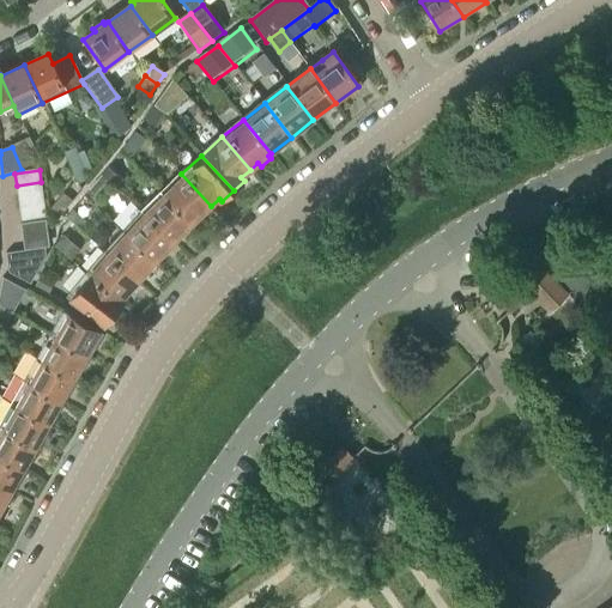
[(181,174),(162,194),(192,225),(193,223),(197,225),(205,217),(203,214),(211,206),(181,174)]
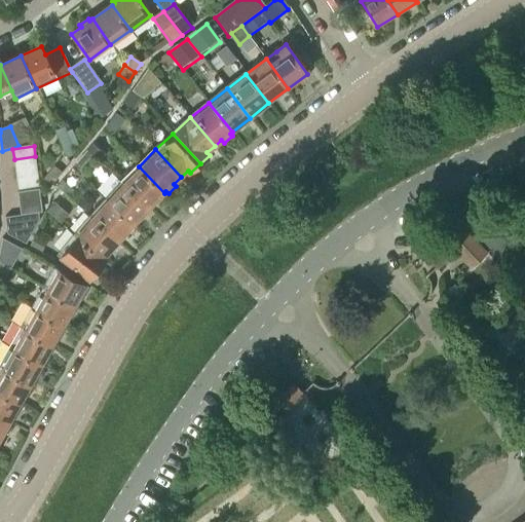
[(77,165),(85,172),(96,158),(87,152),(77,165)]
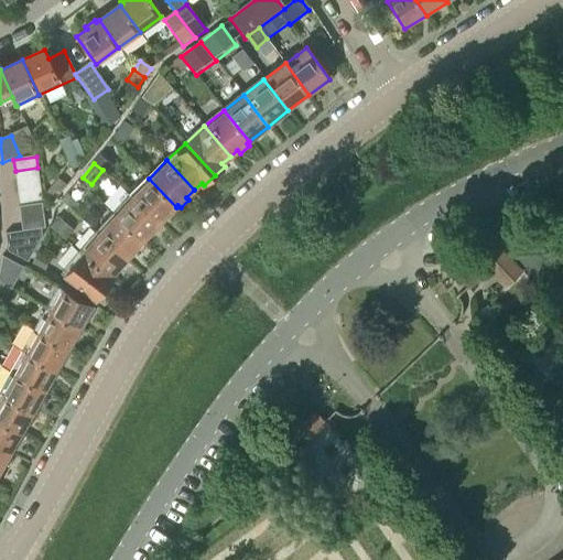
[(15,171),(17,184),(40,180),(38,168),(15,171)]
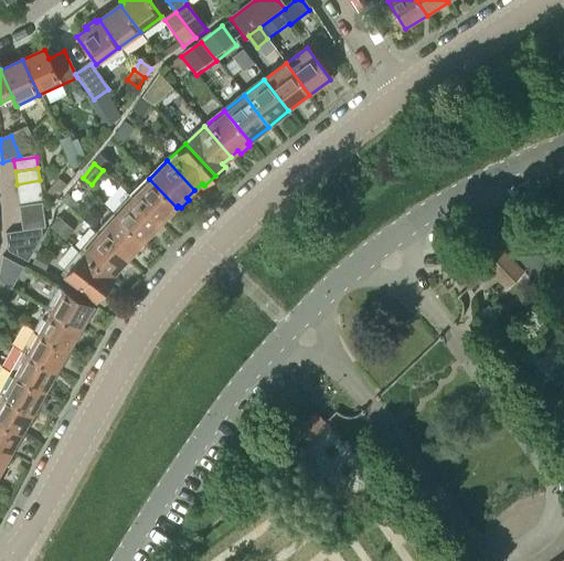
[(149,179),(130,197),(160,224),(177,208),(149,179)]
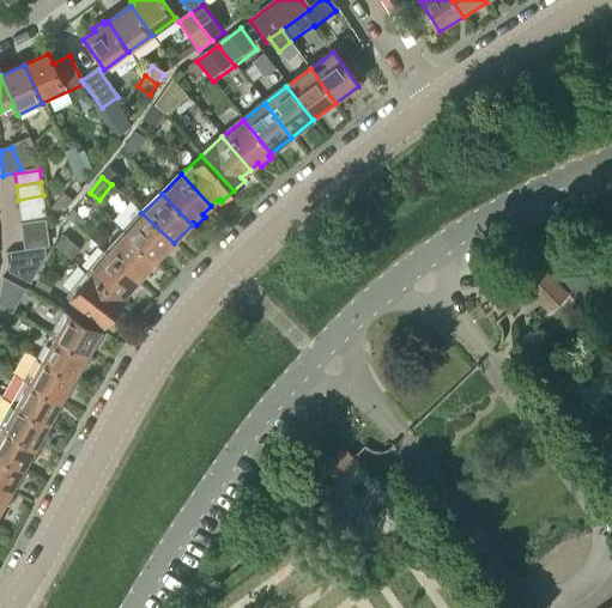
[(18,200),(20,212),(44,210),(43,195),(18,200)]
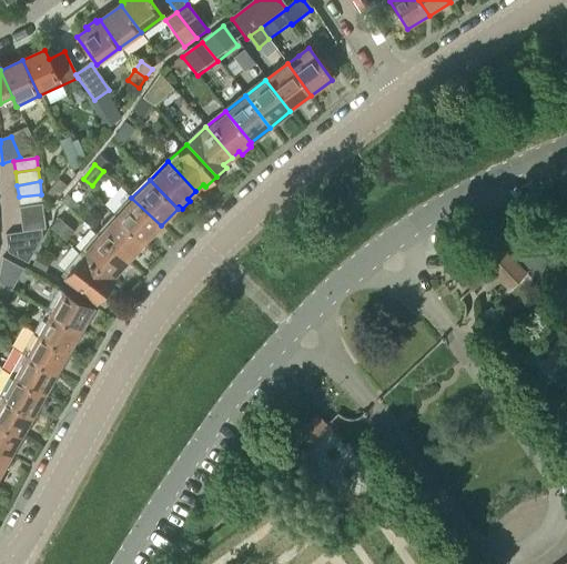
[(19,197),(20,209),(43,205),(41,194),(19,197)]
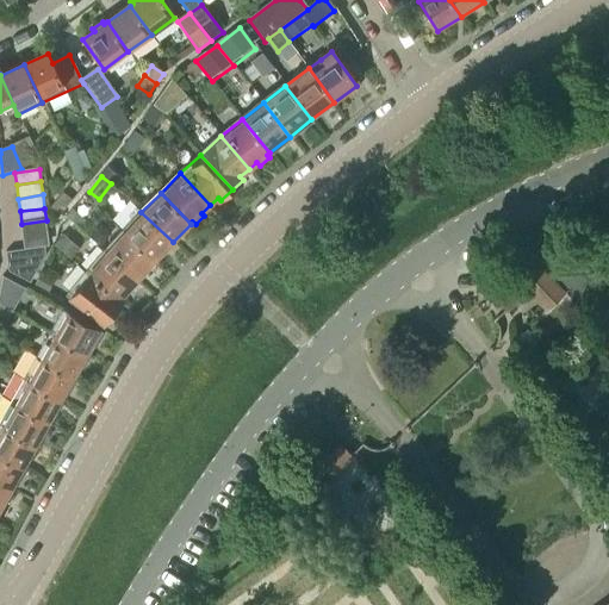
[(141,212),(123,232),(155,261),(173,242),(141,212)]
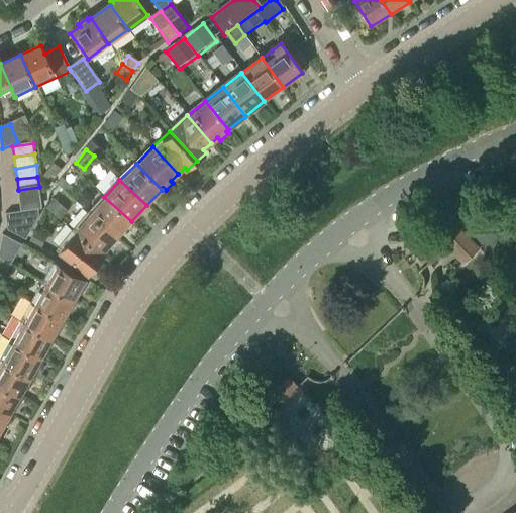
[(18,190),(19,201),(40,198),(39,187),(18,190)]
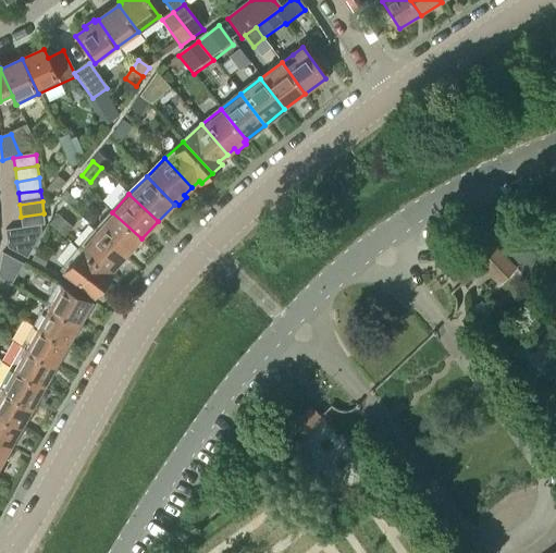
[(112,212),(96,231),(125,257),(141,238),(112,212)]
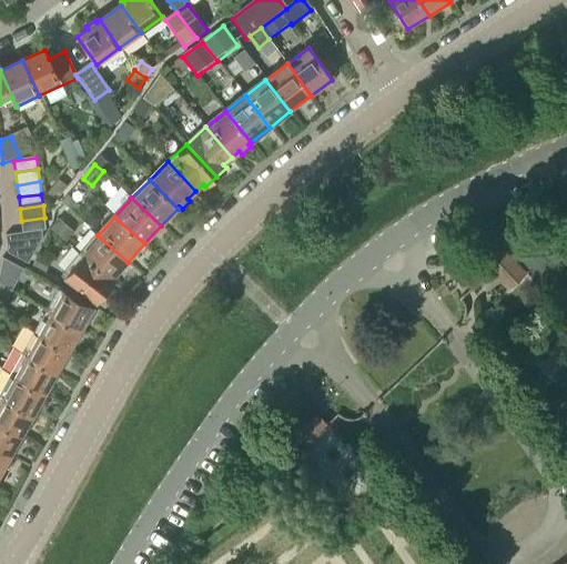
[(44,218),(21,221),(23,233),(47,230),(44,218)]
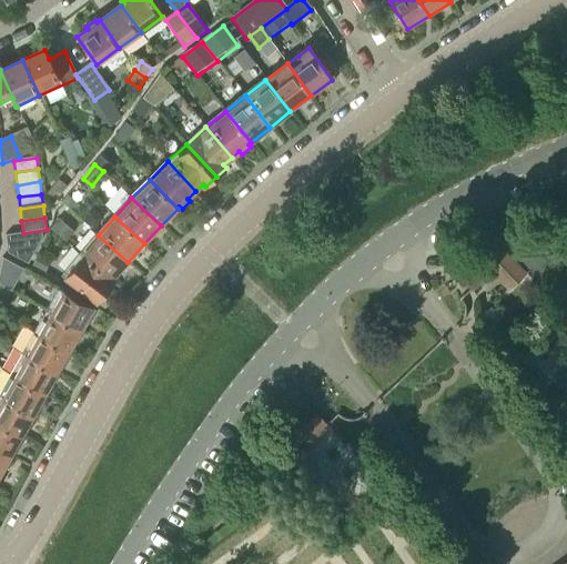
[(52,231),(68,244),(77,233),(61,221),(52,231)]
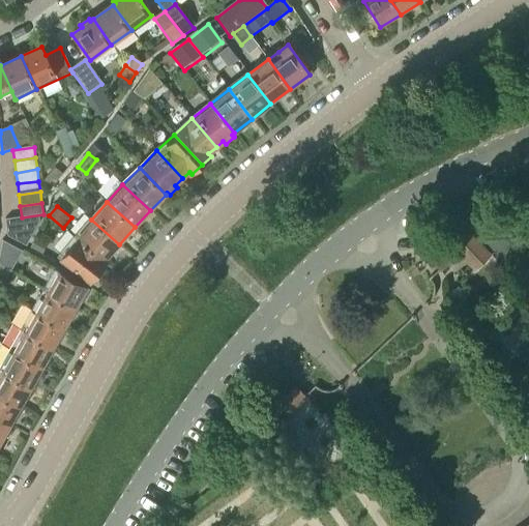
[(478,215),(477,217),(466,227),(501,265),(504,262),(516,252),(515,251),(480,214),(478,215)]
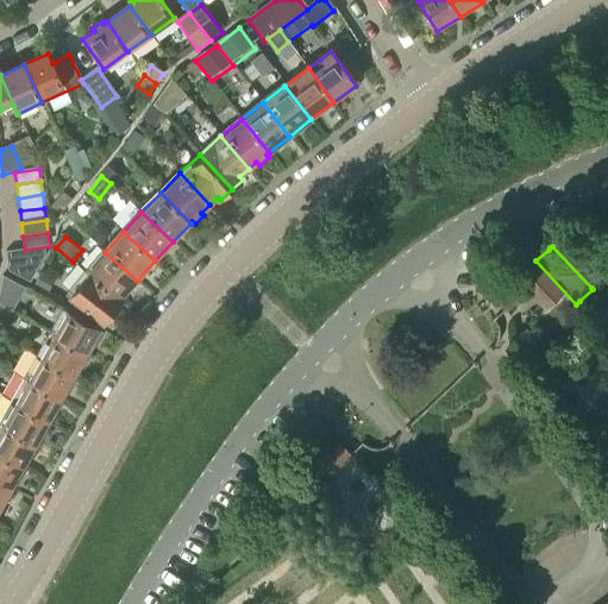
[(11,272),(31,284),(48,256),(46,247),(8,253),(11,272)]
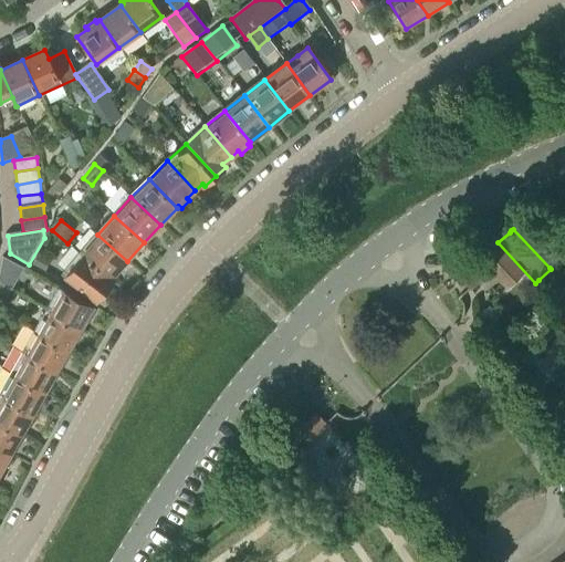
[(97,235),(81,255),(113,281),(123,270),(119,269),(127,261),(97,235)]
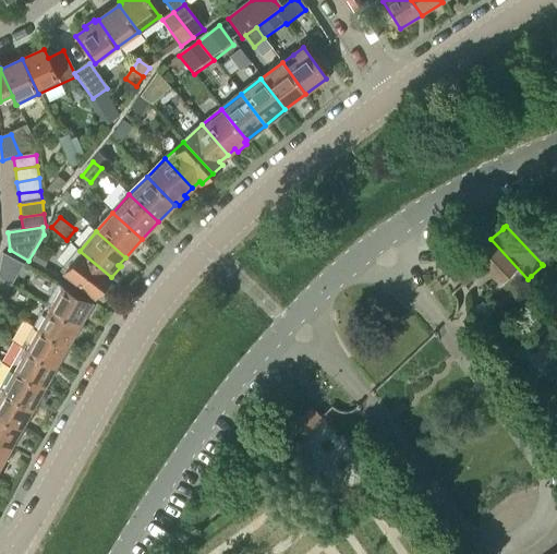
[(472,253),(473,255),(452,274),(463,287),(485,266),(499,281),(513,267),(487,239),(472,253)]
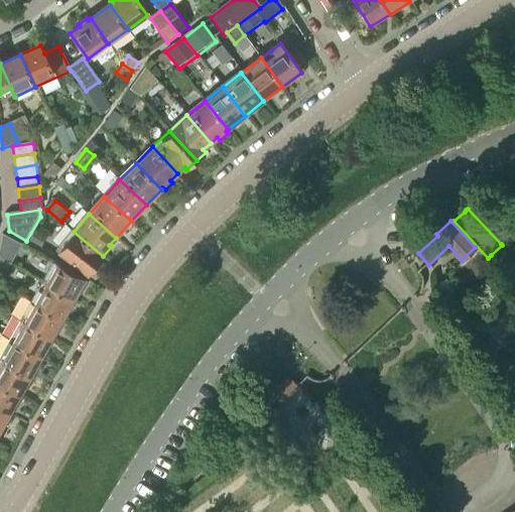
[(103,256),(74,232),(58,250),(89,274),(103,256)]
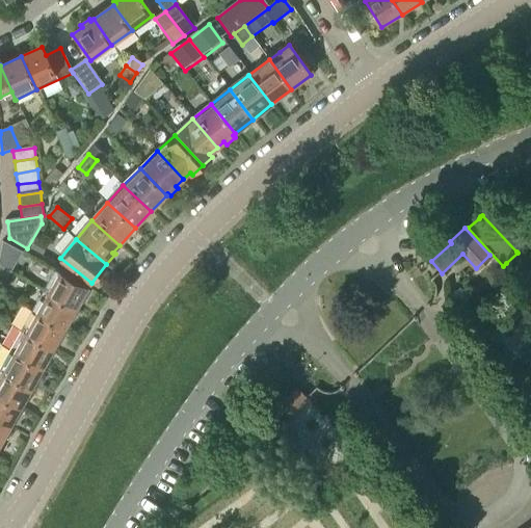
[(2,255),(0,262),(0,267),(12,275),(19,264),(2,255)]
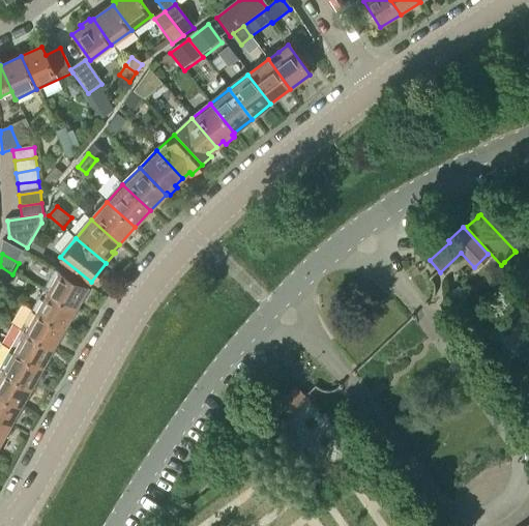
[(0,266),(0,286),(4,289),(12,274),(0,266)]
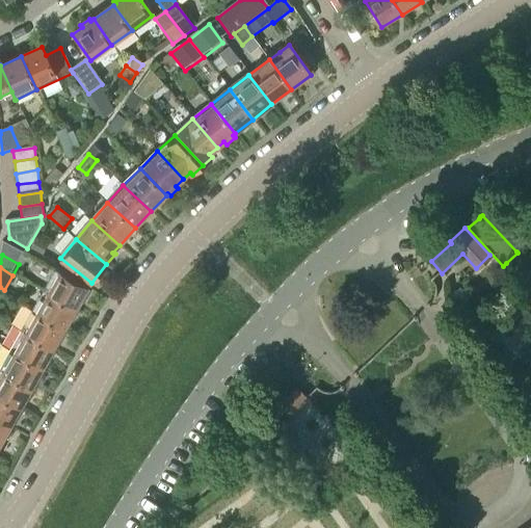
[(56,272),(45,293),(57,300),(76,311),(82,300),(87,290),(56,272)]
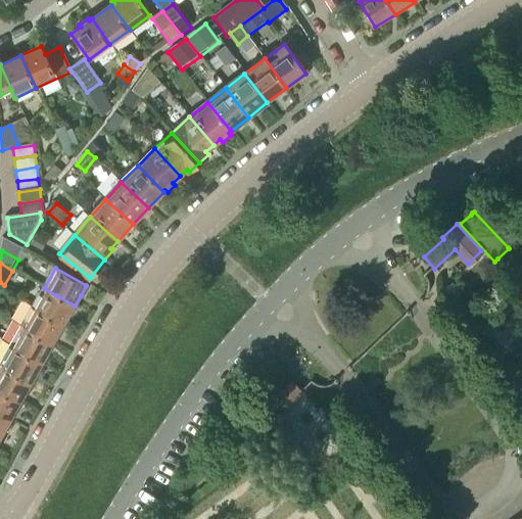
[(40,295),(33,308),(64,325),(75,305),(56,295),(44,288),(40,295)]
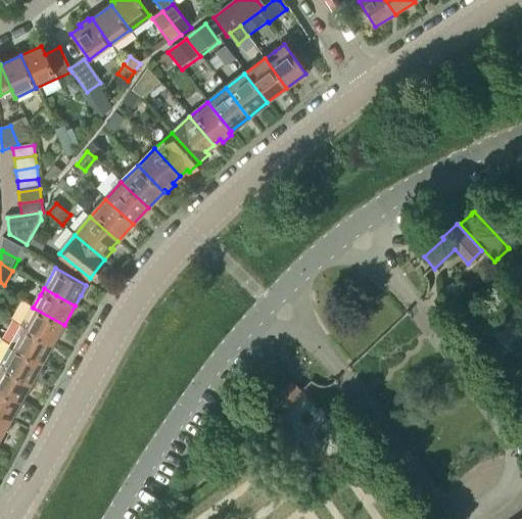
[(33,308),(21,327),(53,344),(64,325),(33,308)]
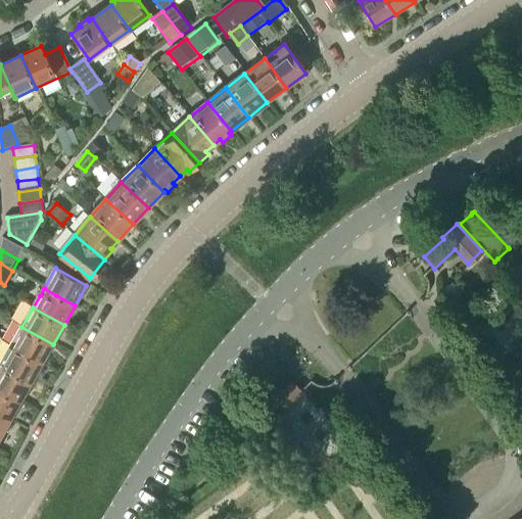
[(21,327),(11,346),(42,364),(53,344),(21,327)]
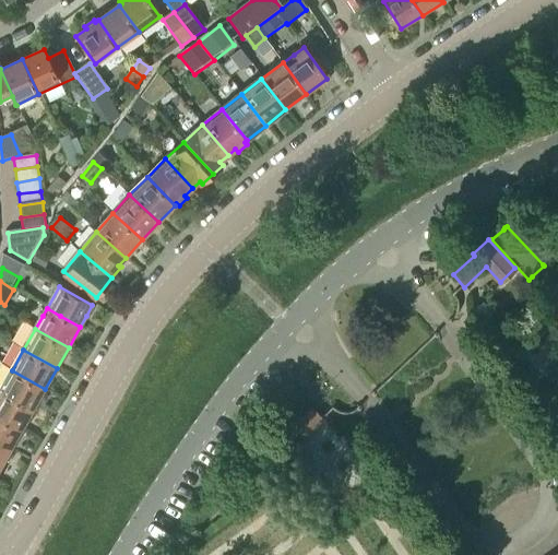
[(12,370),(0,391),(33,411),(45,389),(12,370)]
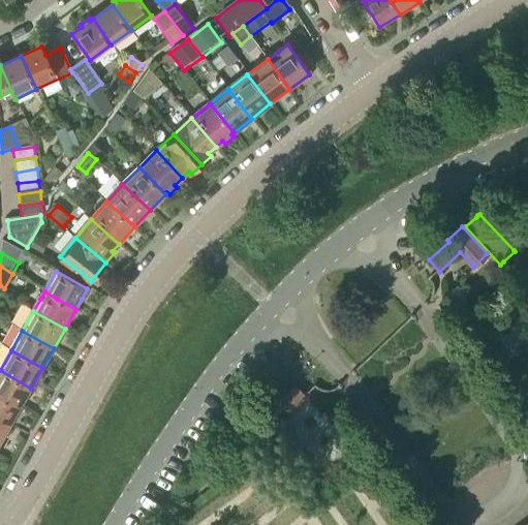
[(0,370),(0,396),(21,407),(31,389),(0,370)]
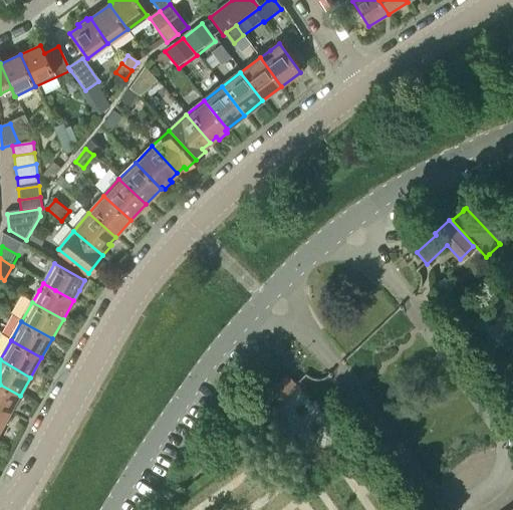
[(249,410),(273,437),(286,424),(273,410),(295,389),(285,377),(263,399),(261,397),(249,410)]
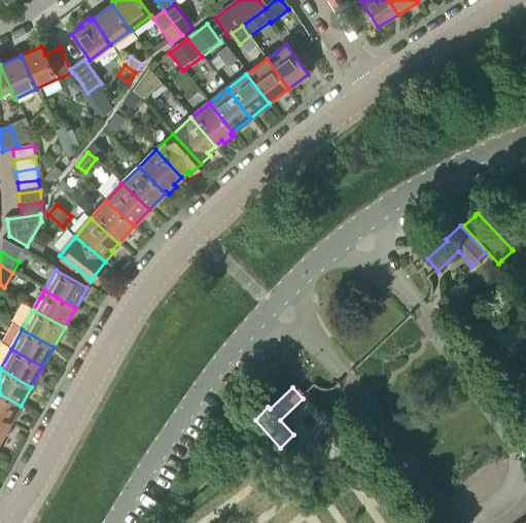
[(0,394),(0,420),(9,426),(21,406),(0,394)]
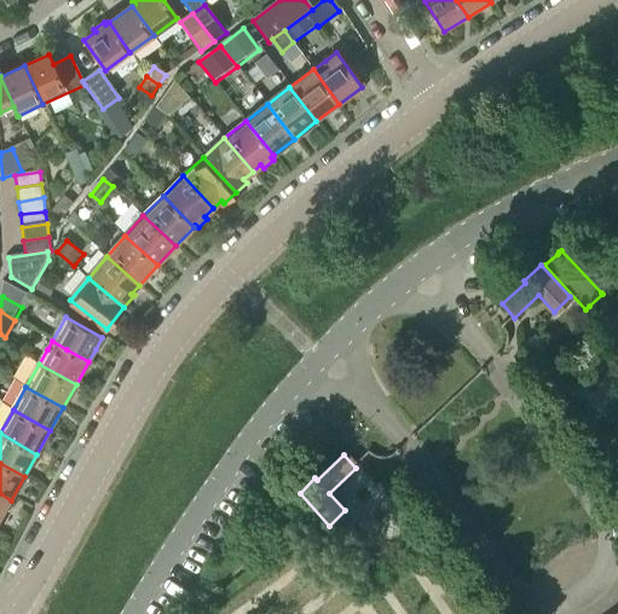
[(0,493),(0,519),(11,500),(0,493)]
